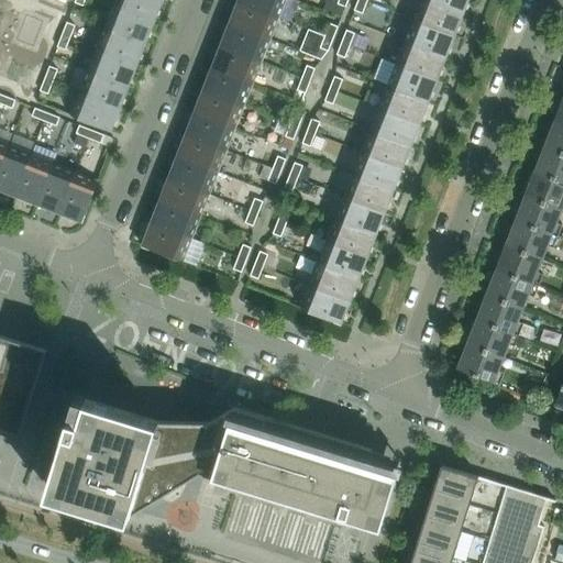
[(155,20),(162,0),(116,0),(114,3),(155,20)]
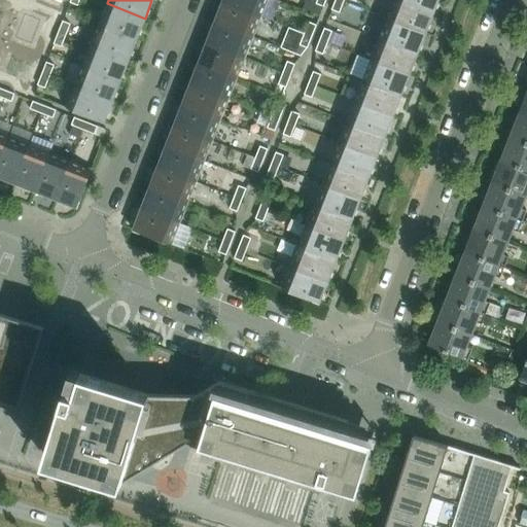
[(267,0),(222,0),(222,1),(260,15),(267,0)]
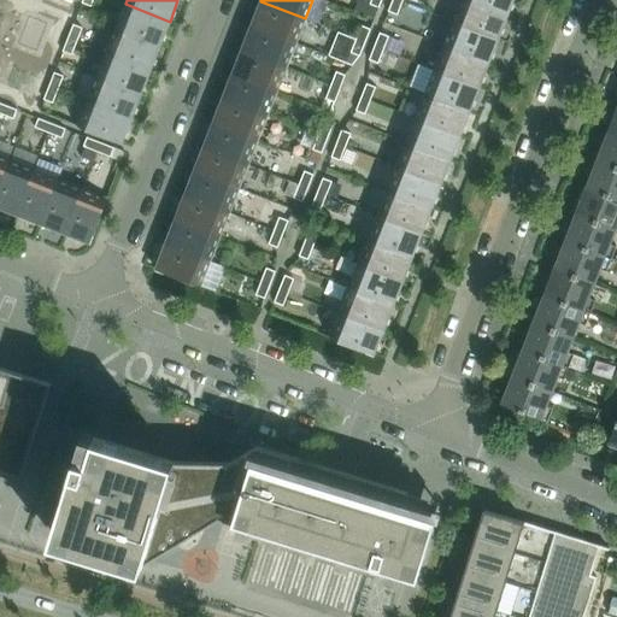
[(403,1),(399,0),(392,0),(388,11),(398,15),(403,1)]
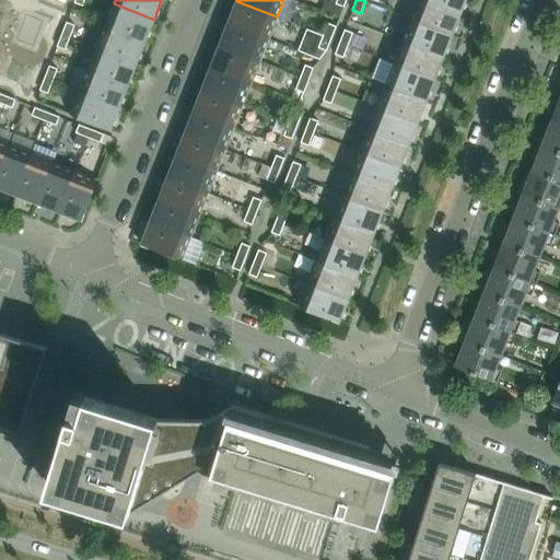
[(429,0),(419,0),(411,19),(452,35),(461,12),(429,0)]
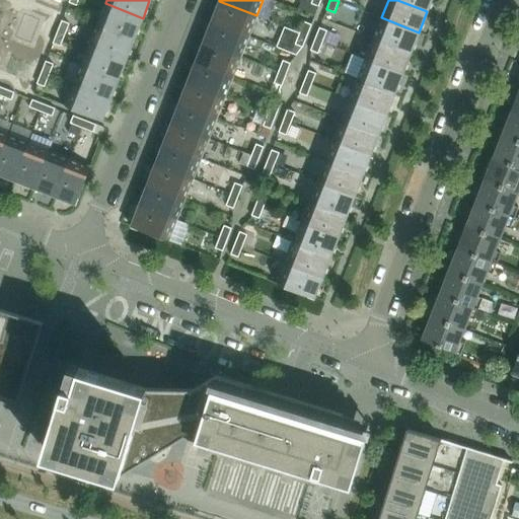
[(397,0),(427,11),(431,0),(397,0)]
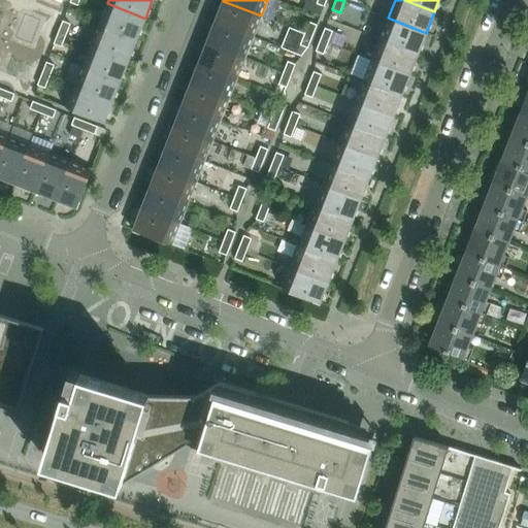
[(261,15),(223,1),(215,22),(253,37),(261,15)]
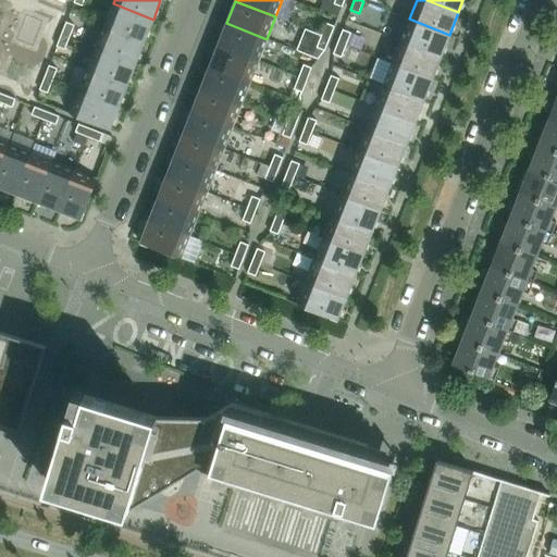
[(145,41),(153,20),(113,3),(104,26),(145,41)]
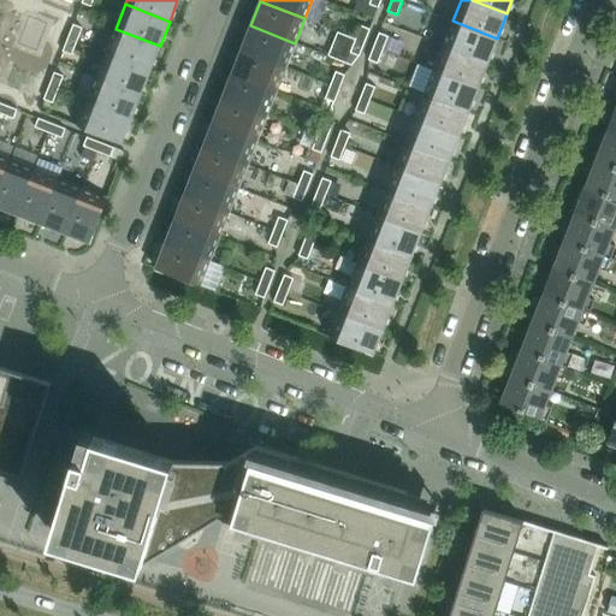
[(452,21),(444,45),(489,63),(497,39),(452,21)]
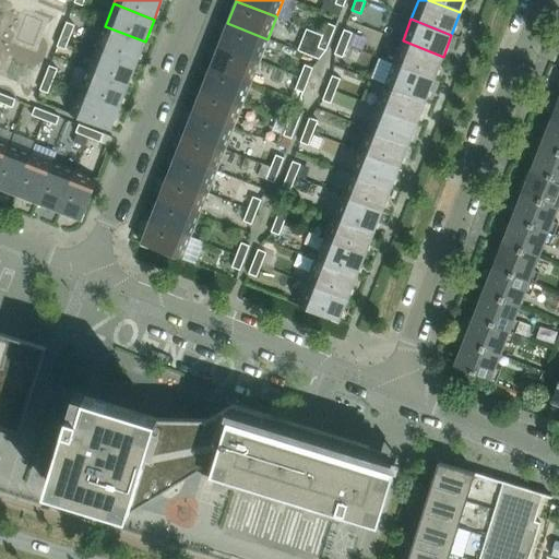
[(67,22),(61,34),(70,37),(74,25),(67,22)]
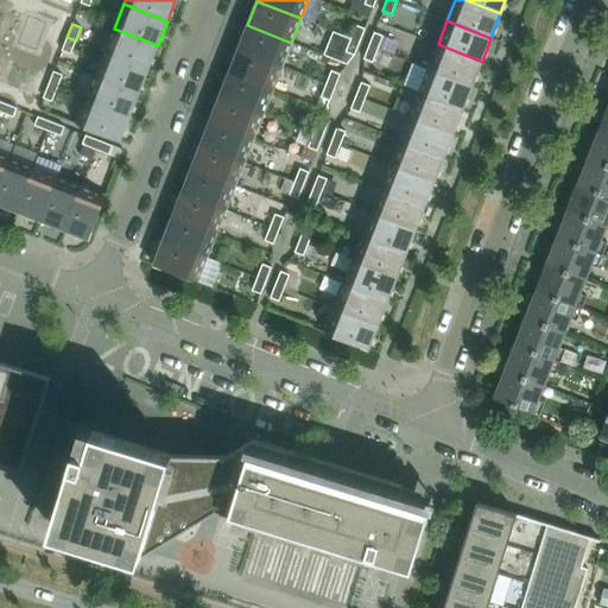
[(291,43),(247,25),(238,49),(282,67),(291,43)]
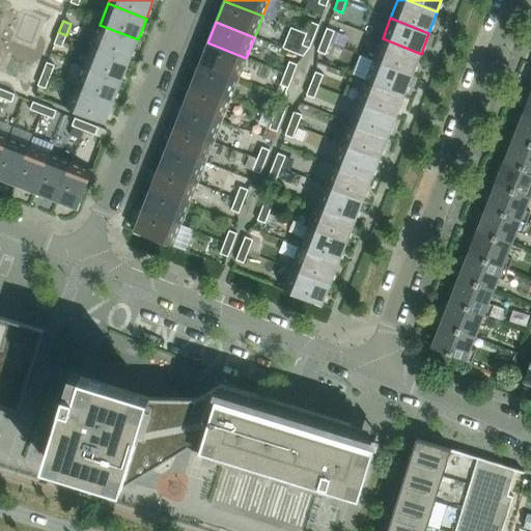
[(314,36),(318,25),(311,22),(306,33),(314,36)]
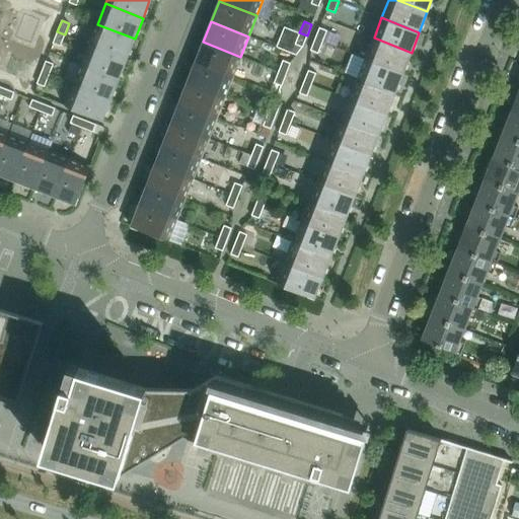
[(127,59),(135,39),(97,24),(89,45),(127,59)]
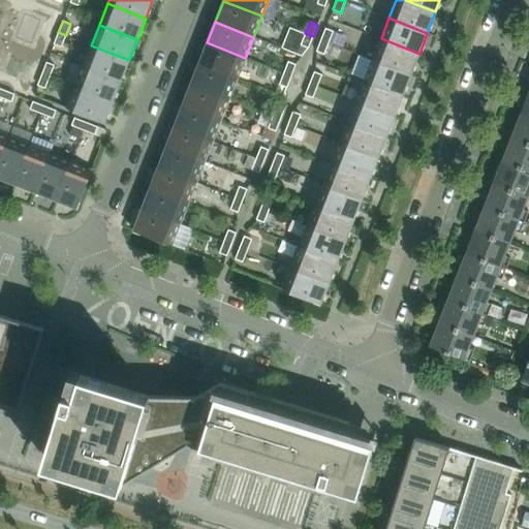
[(329,42),(334,31),(325,28),(321,39),(329,42)]
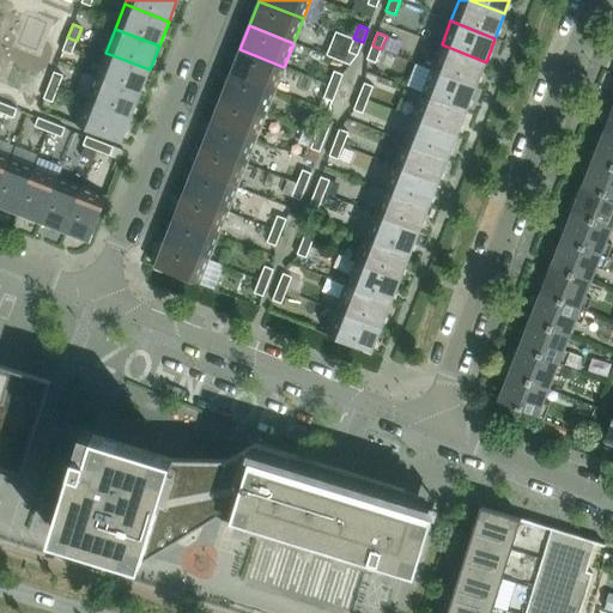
[(77,41),(67,37),(62,50),(72,54),(77,41)]
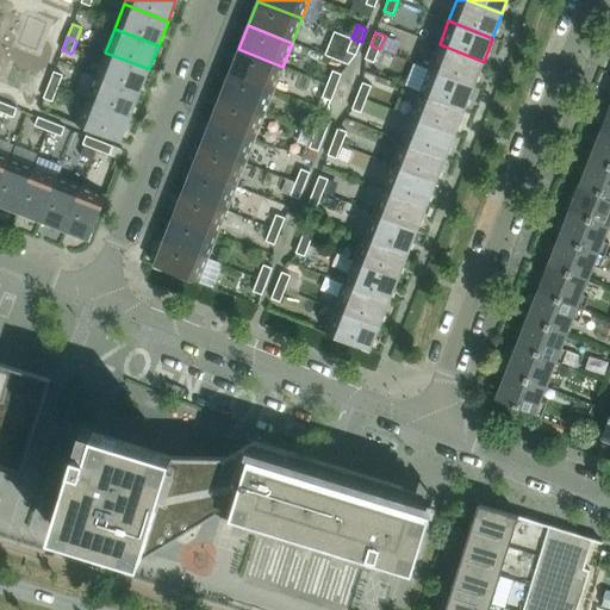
[(361,42),(352,38),(347,51),(356,55),(361,42)]
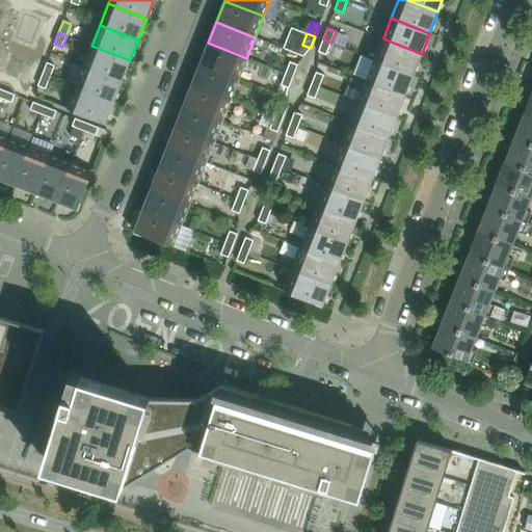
[(383,38),(375,60),(414,75),(422,54),(383,38)]
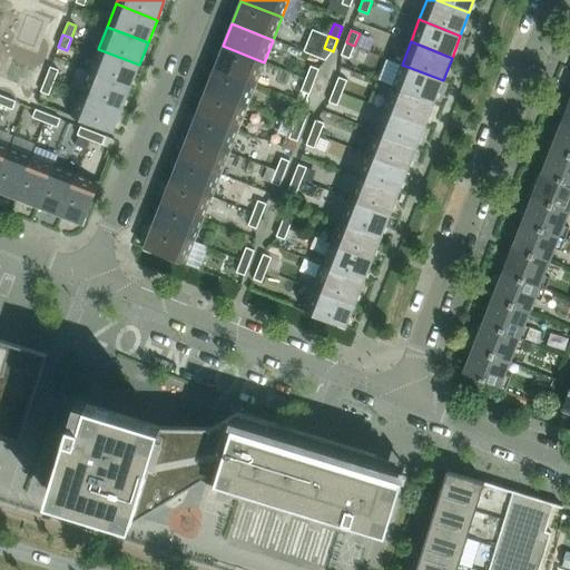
[(346,42),(341,55),(350,58),(354,46),(346,42)]
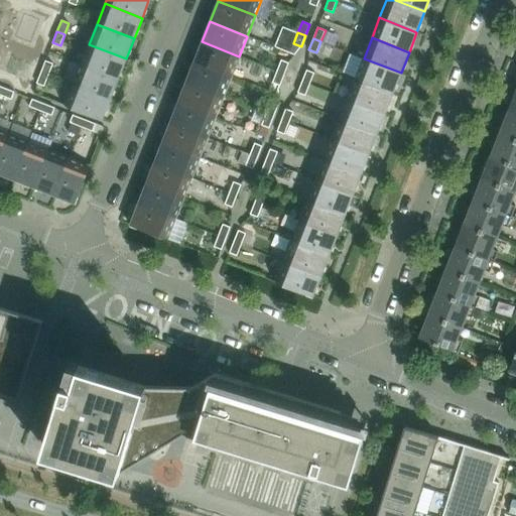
[(239,56),(202,41),(195,61),(231,77),(239,56)]
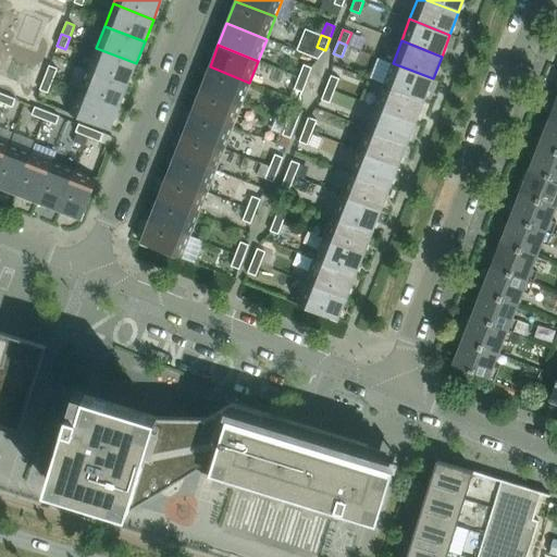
[(127,85),(136,63),(96,48),(87,70),(127,85)]
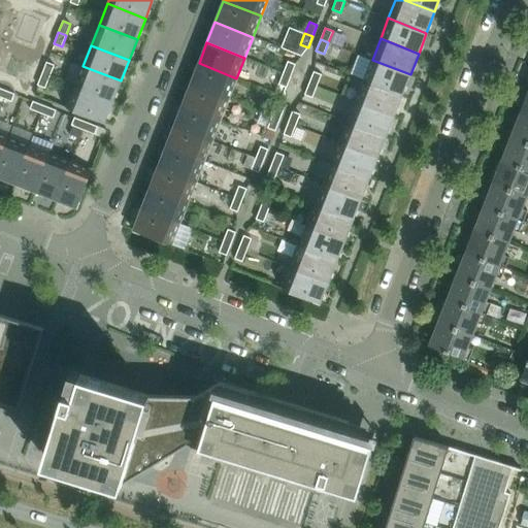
[(372,60),(364,80),(402,95),(410,74),(372,60)]
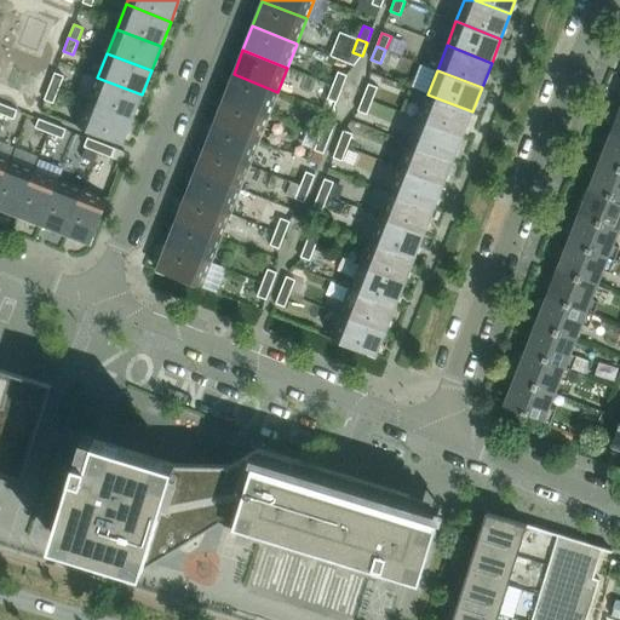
[(342,89),(348,75),(338,72),(333,85),(342,89)]
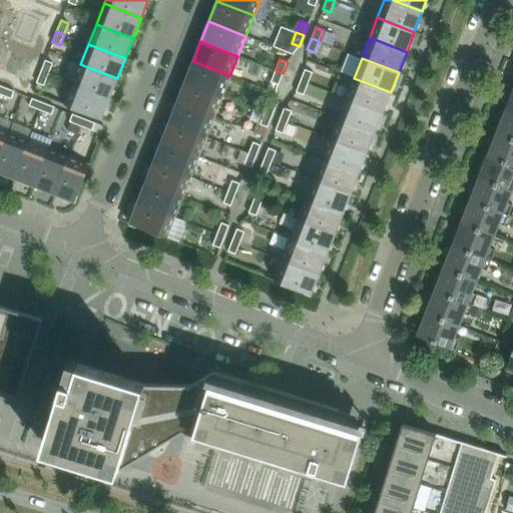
[(53,63),(45,60),(41,71),(48,74),(53,63)]
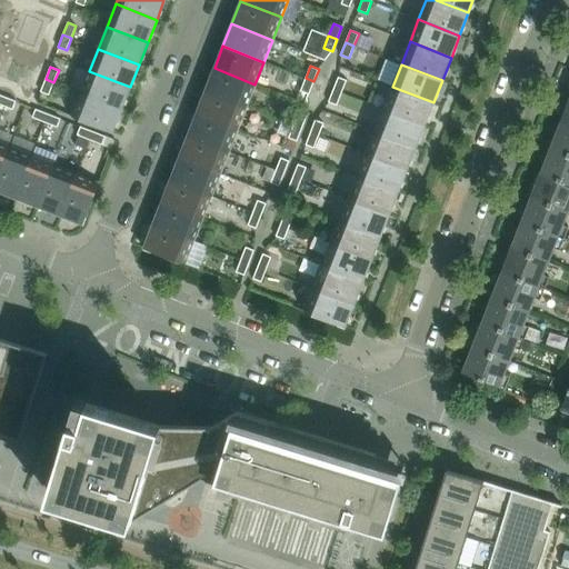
[(255,85),(215,68),(206,91),(246,107),(255,85)]
